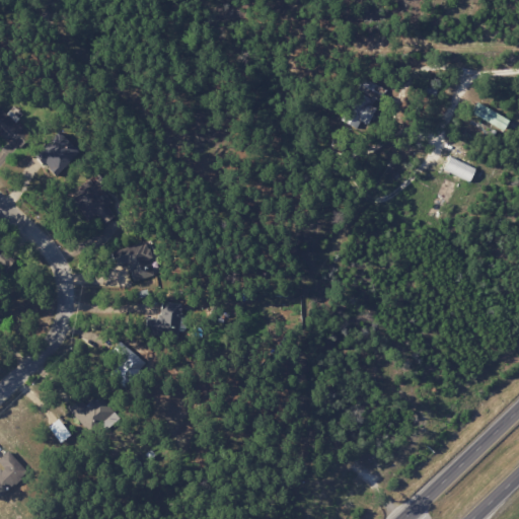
[(510,118),(479,105),(475,117),(506,129),(510,118)]
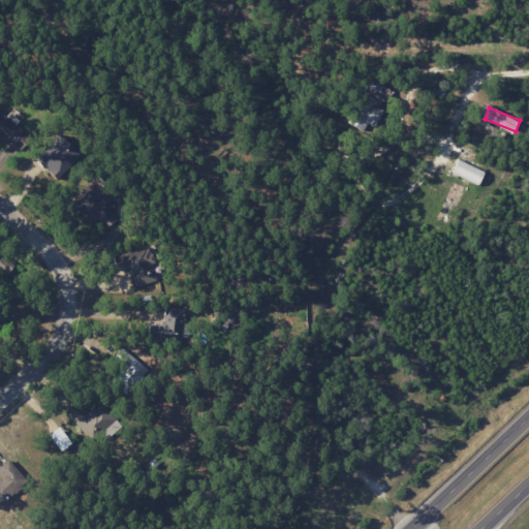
[(11,118),(0,130),(0,132),(22,151),(33,137),(11,118)]
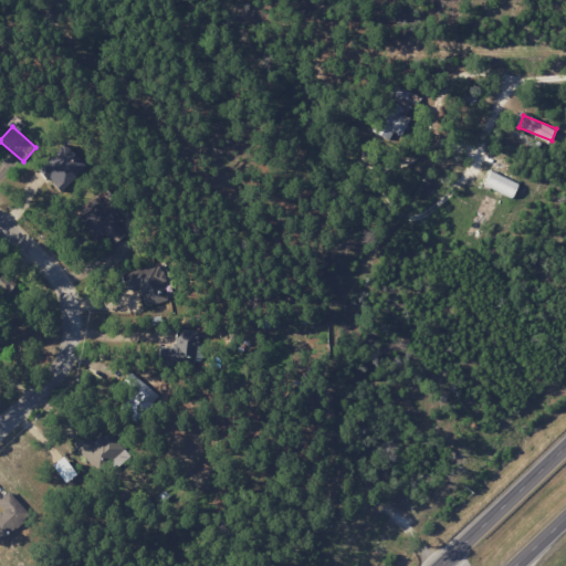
[(62,191),(87,165),(66,145),(41,170),(62,191)]
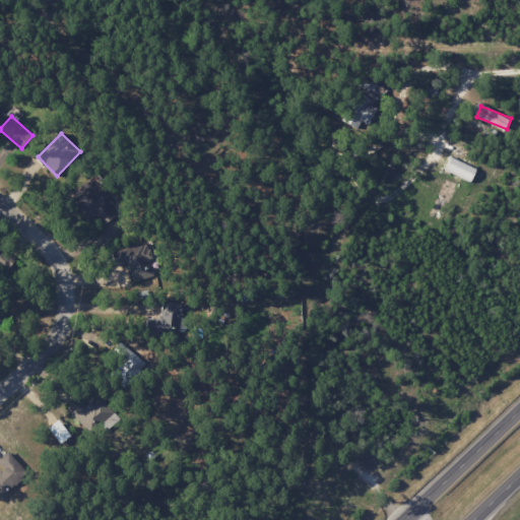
[(472,182),(477,168),(449,157),(443,172),(472,182)]
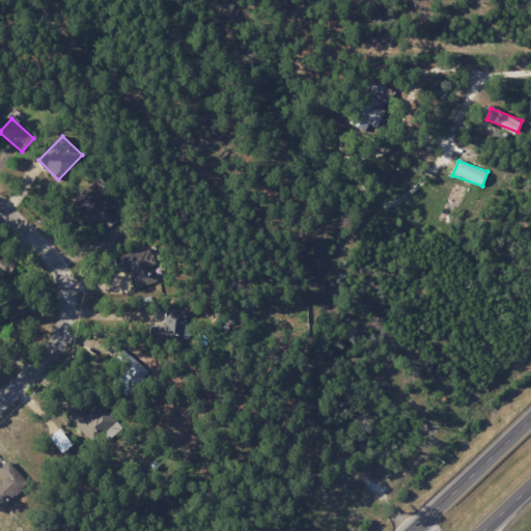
[(127,254),(137,286),(160,278),(156,269),(159,267),(151,246),(127,254)]
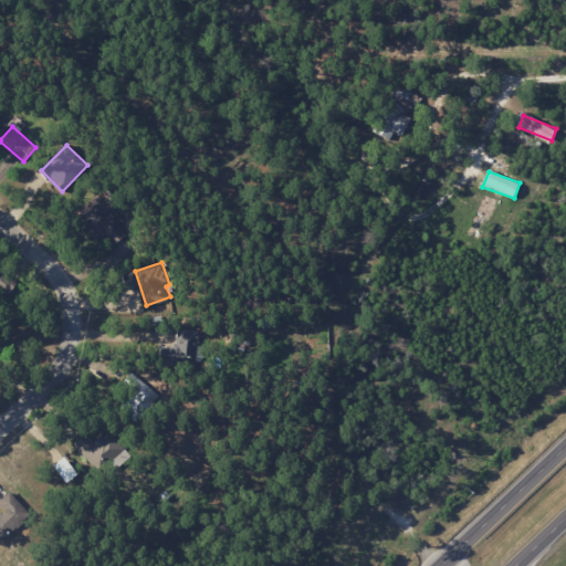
[(54,465),(67,483),(79,474),(65,457),(54,465)]
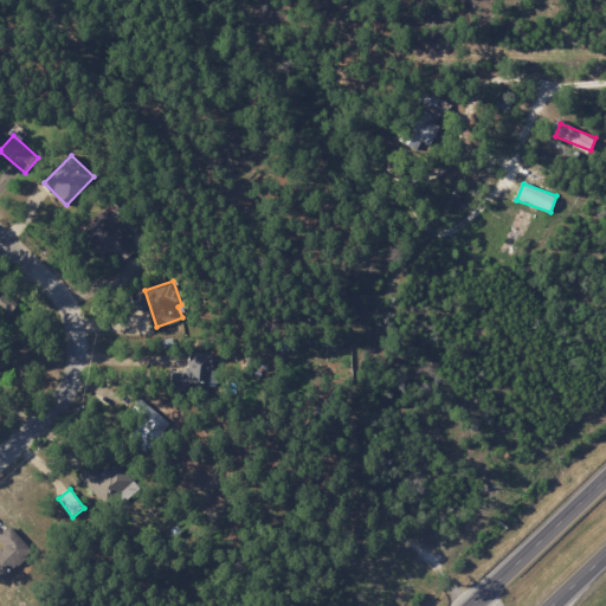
[(0,535),(0,541),(4,545),(0,547),(0,569),(5,575),(33,550),(11,526),(0,535)]
